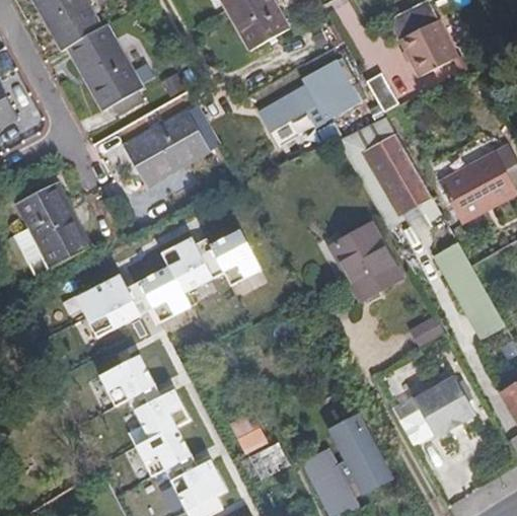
[(65,45),(98,26),(84,0),(33,0),(59,48),(65,45)]
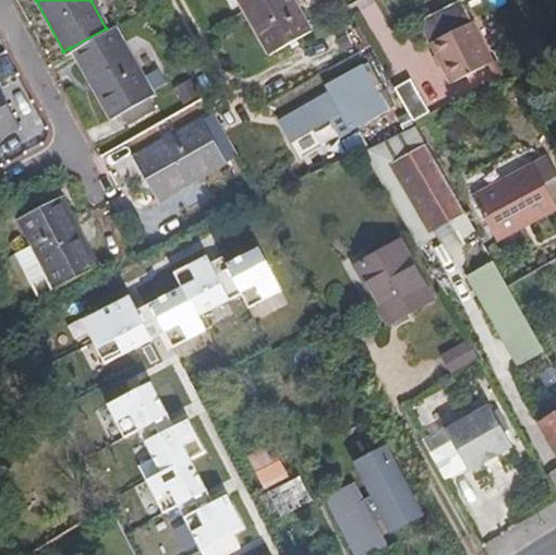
[(238,0),(261,39),(305,15),(297,0),(238,0)]
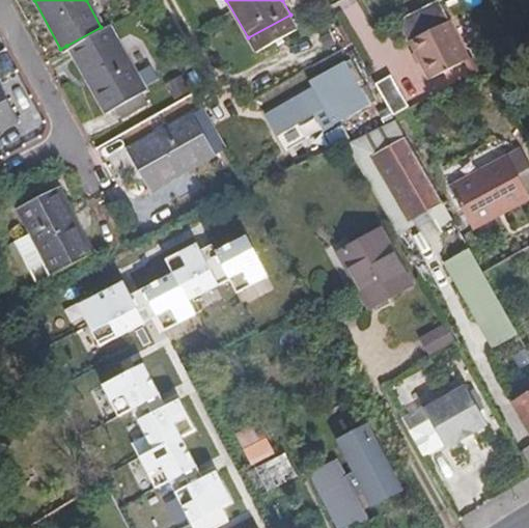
[(468,59),(438,0),(423,8),(454,65),(468,59)]
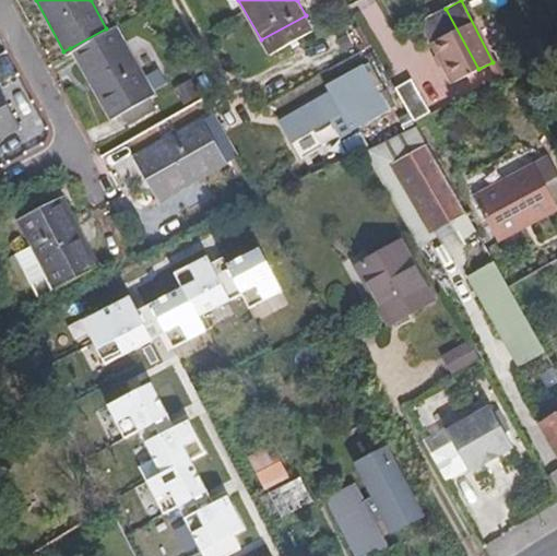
[(478,69),(446,9),(418,23),(449,83),(478,69)]
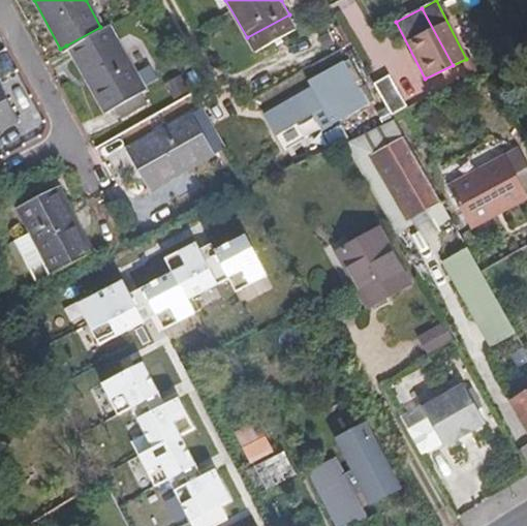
[(144,89),(106,24),(100,27),(66,45),(103,112),(144,89)]
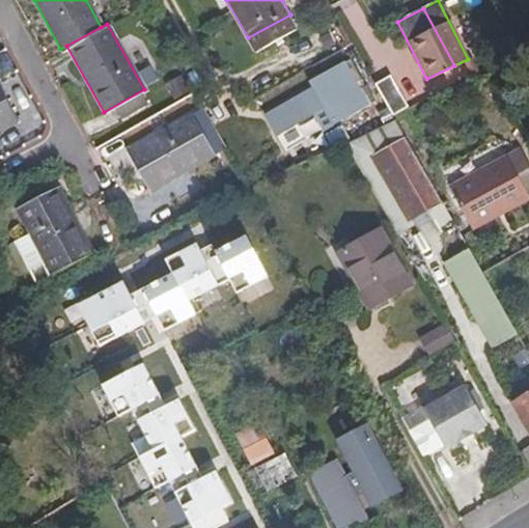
[(336,67),(304,87),(327,128),(368,105),(361,90),(352,95),(336,67)]
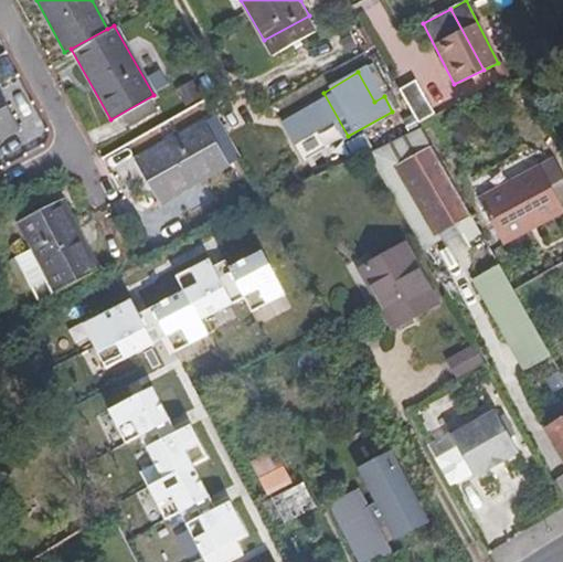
[(423,75),(405,84),(423,118),(441,110),(423,75)]
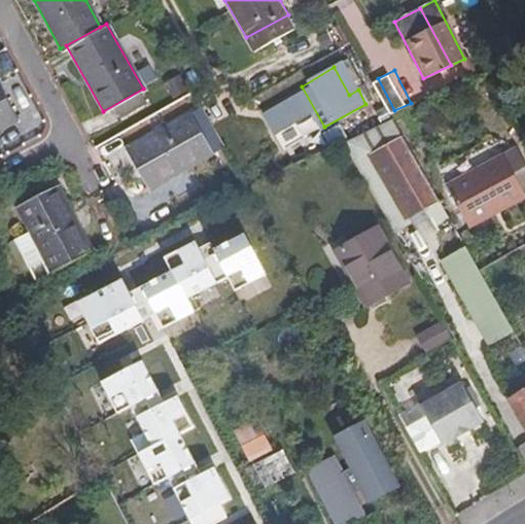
[(0,124),(16,116),(0,82),(0,124)]
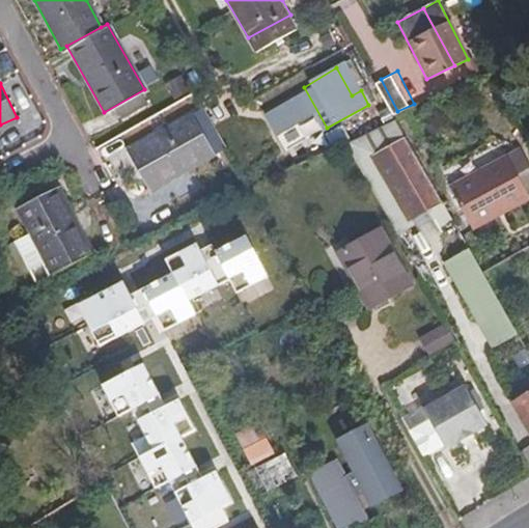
[(216,156),(191,109),(122,145),(147,192),(216,156)]
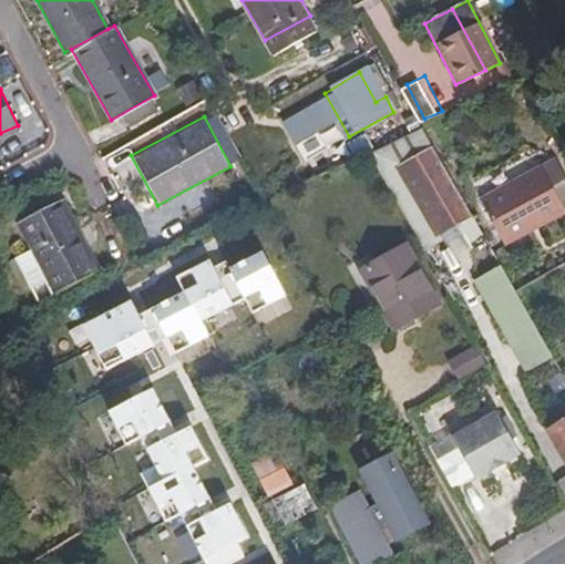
[(483,235),(449,174),(444,166),(432,146),(400,166),(439,233),(456,224),(468,243),(483,235)]
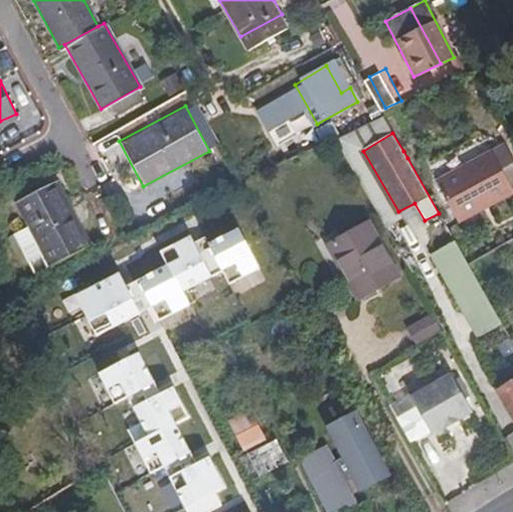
[(488,203),(489,206),(512,195),(512,189),(512,159),(506,146),(437,182),(458,221),(483,209),(482,206),(488,203)]
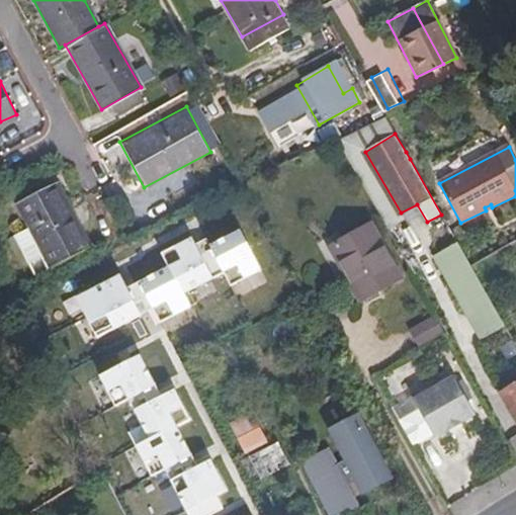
[(401,212),(365,152),(349,160),(388,229),(401,222),(405,219),(401,212)]
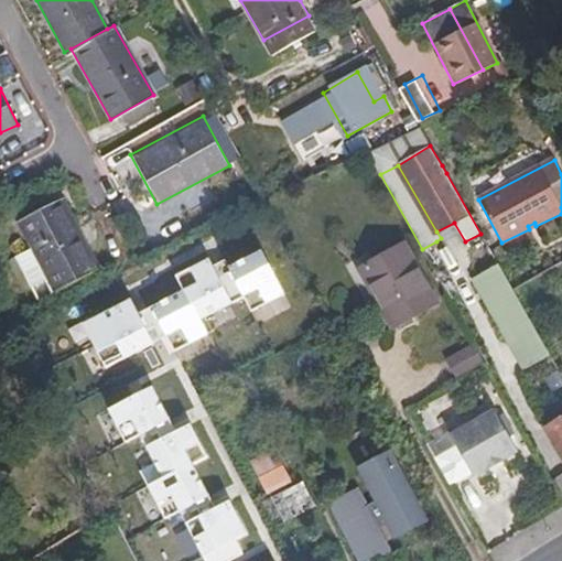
[(262,196),(258,190),(248,195),(251,202),(262,196)]
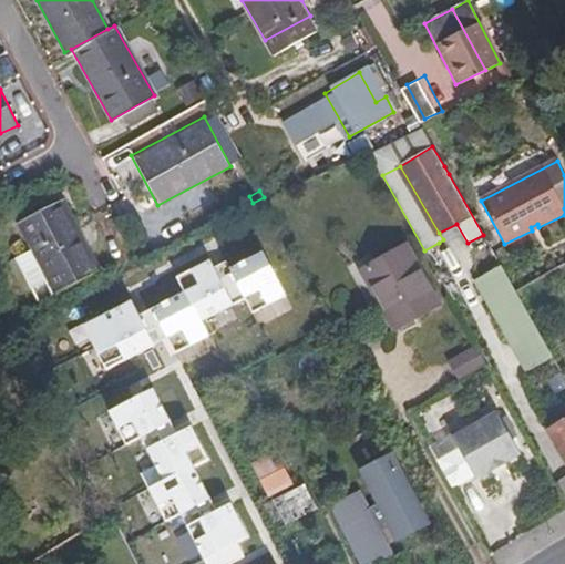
[(17,222),(53,294),(98,272),(61,200),(17,222)]
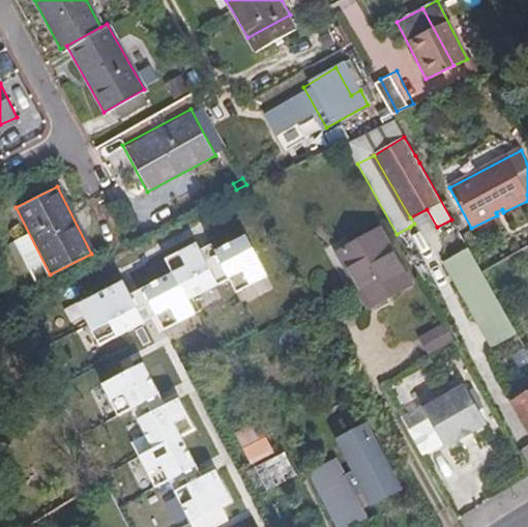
[(378,229),(336,252),(367,306),(408,284),(378,229)]
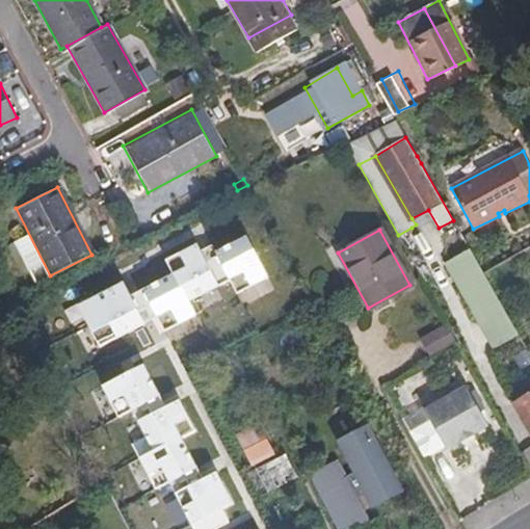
[(174,241),(61,298),(176,528),(197,528),(297,478),(174,241)]
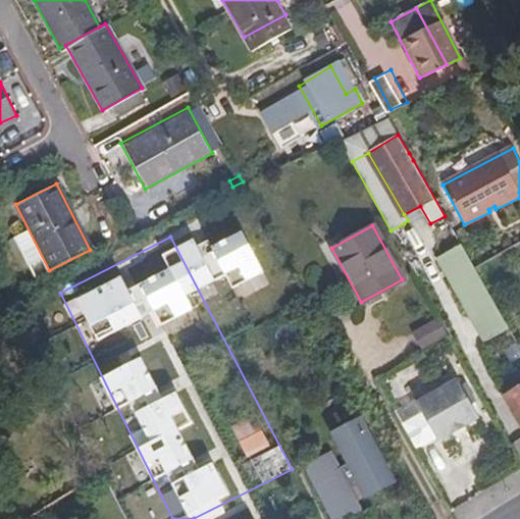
[(514,338),(475,269),(465,252),(450,261),(476,307),(445,325),(450,334),(466,363),(500,345),(511,339),(514,338)]
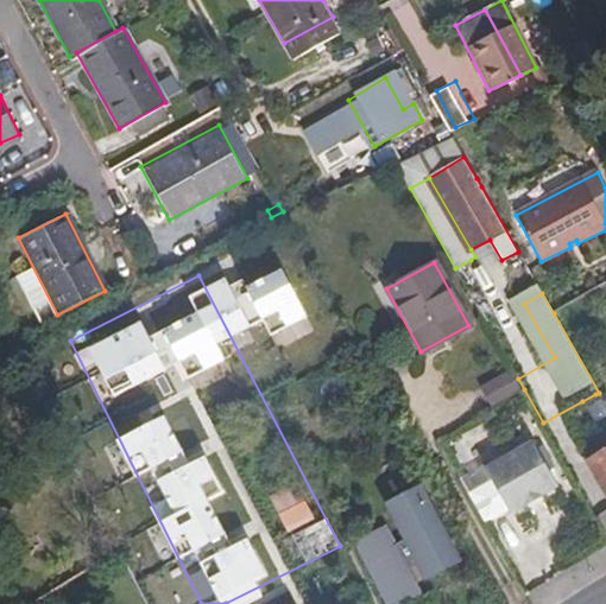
[(605,411),(595,394),(582,401),(593,423),(605,417),(605,411)]
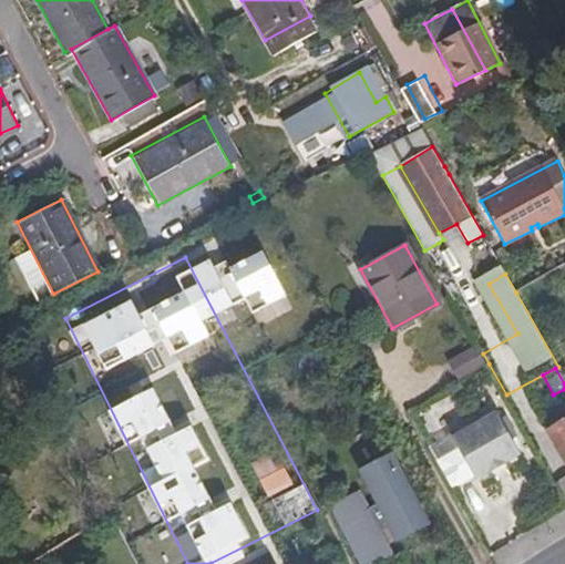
[(458,449),(435,462),(453,490),(474,477),(476,479),(492,470),(489,465),(501,459),(503,463),(520,453),(495,412),(452,439),(458,449)]
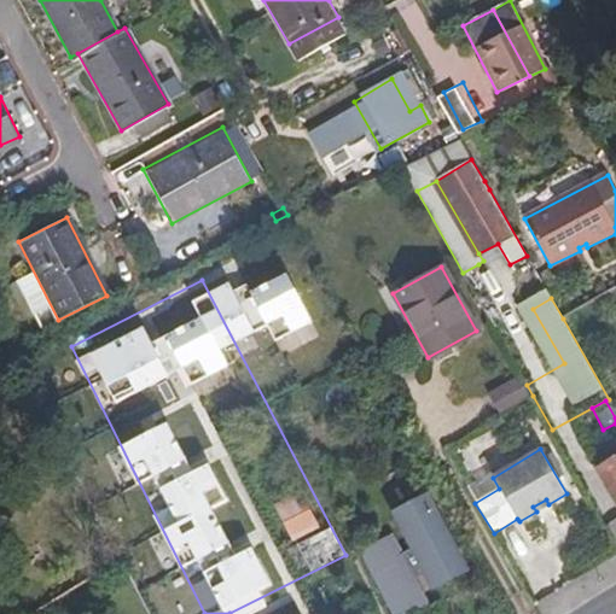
[(615,457),(599,468),(615,496),(615,457)]
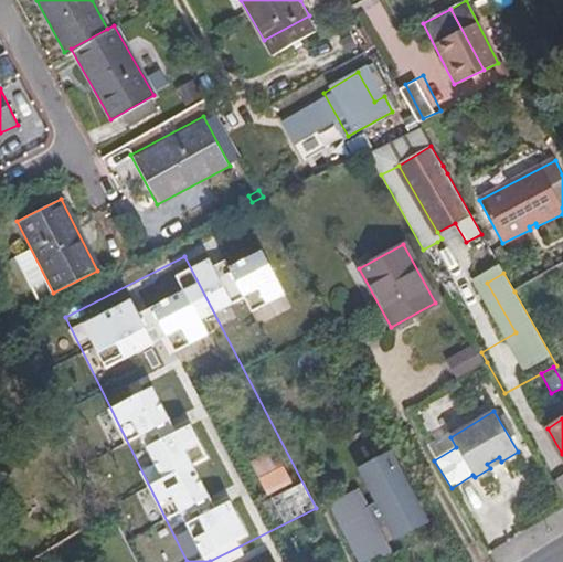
[(371,458),(399,533),(436,520),(409,444),(371,458)]
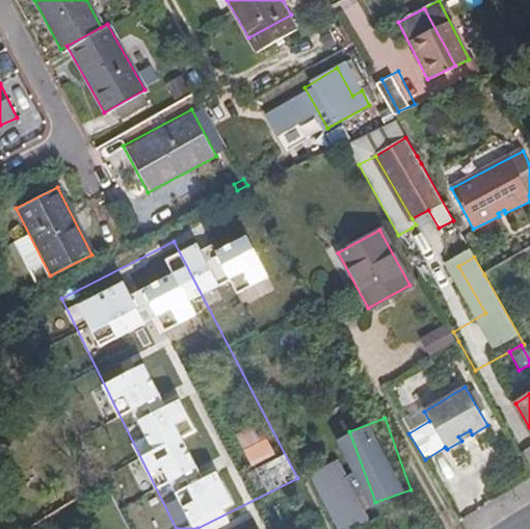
[(461,441),(472,434),(470,430),(458,437),(461,441)]
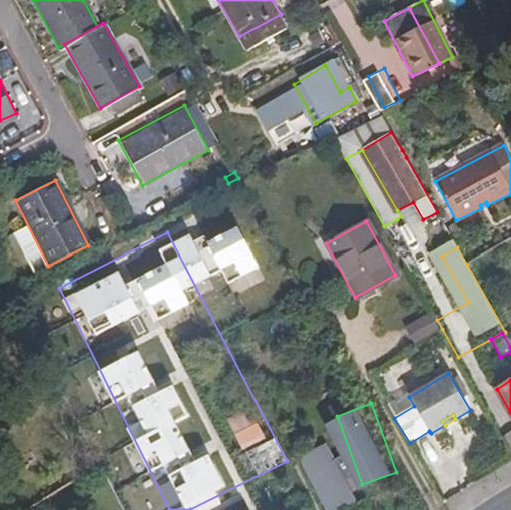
[(337,466),(315,477),(330,509),(346,509),(356,505),(337,466)]
